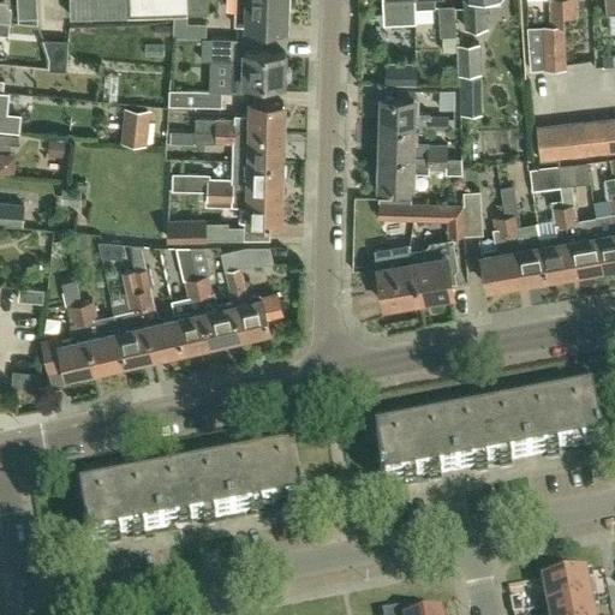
[(36,24),(35,0),(17,0),(18,22),(36,24)]
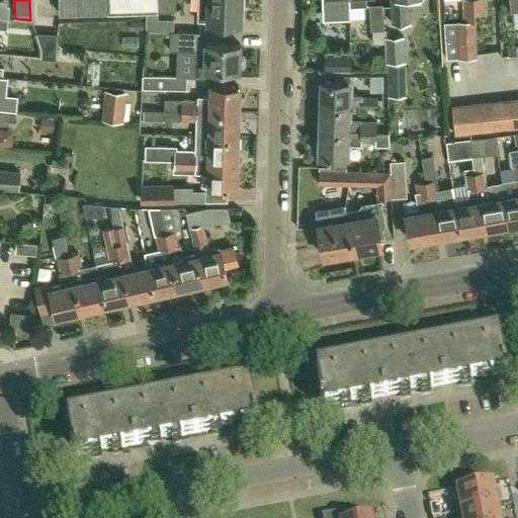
[(146,19),(158,19),(158,12),(174,11),(173,0),(58,0),(59,14),(146,12),(146,19)]
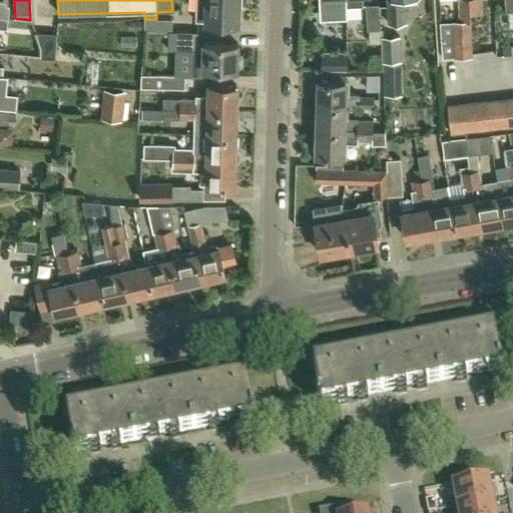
[(238,0),(195,0),(195,21),(237,22),(238,0)]
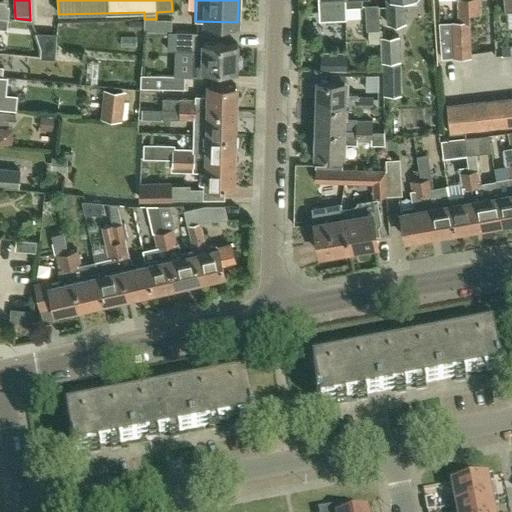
[(344,7),(343,0),(319,0),(321,19),(345,18),(345,6),(344,7)]
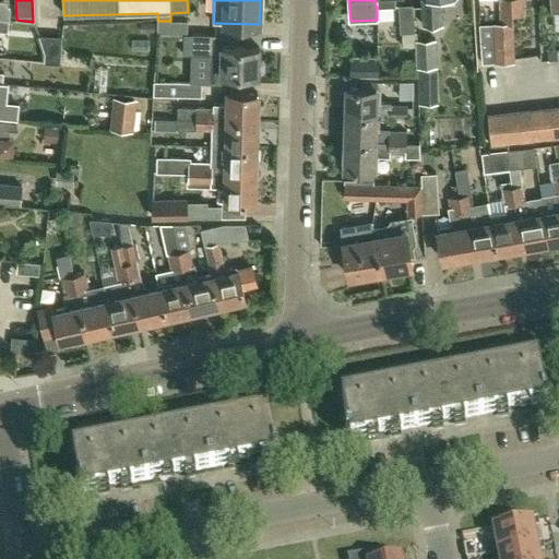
[(421,0),(424,25),(440,24),(439,0),(421,0)]
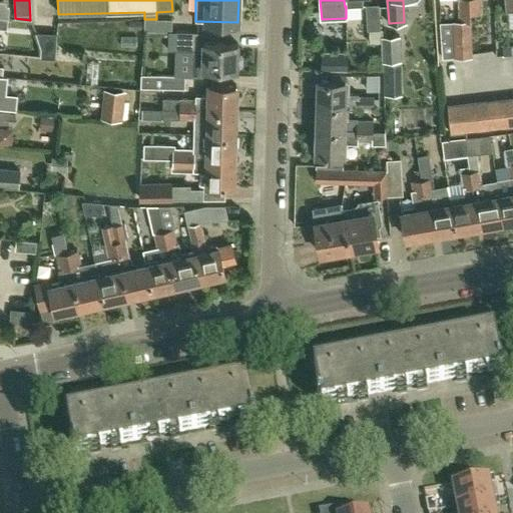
[(458,0),(459,21),(453,22),(455,57),(471,56),(469,14),(470,14),(468,0),(458,0)]
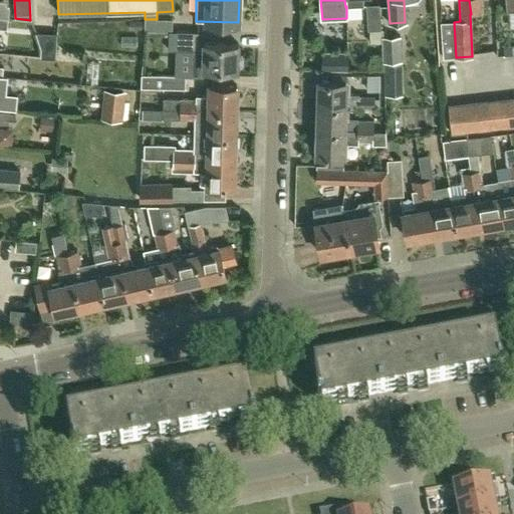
[(469,0),(471,14),(480,13),(479,0),(469,0)]
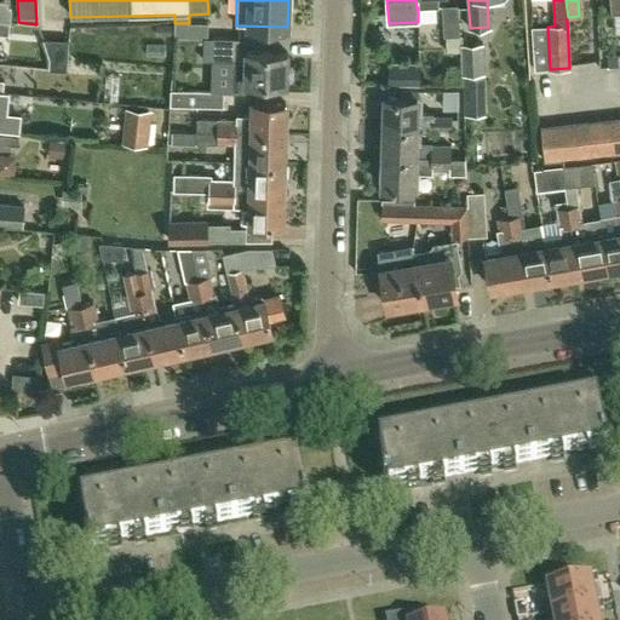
[(619,0),(609,0),(610,16),(619,15),(619,0)]
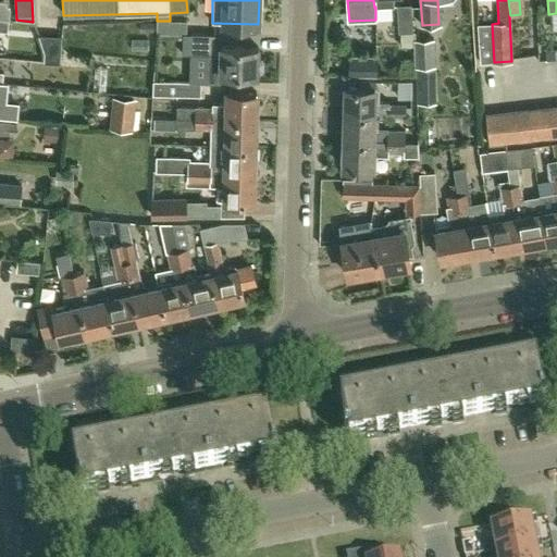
[(0,19),(9,20),(10,9),(3,1),(0,1),(0,19)]
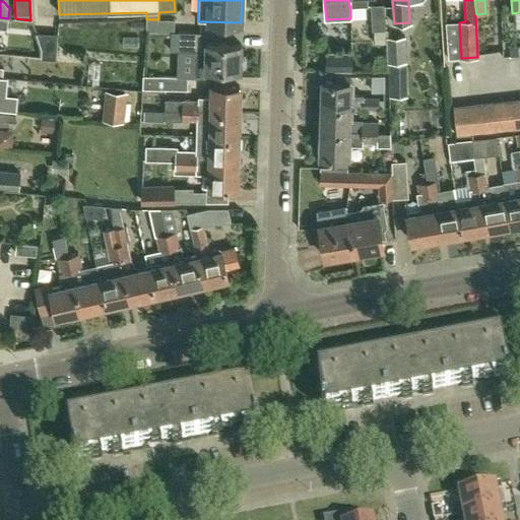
[(385,30),(384,5),(370,5),(372,31),(385,30)]
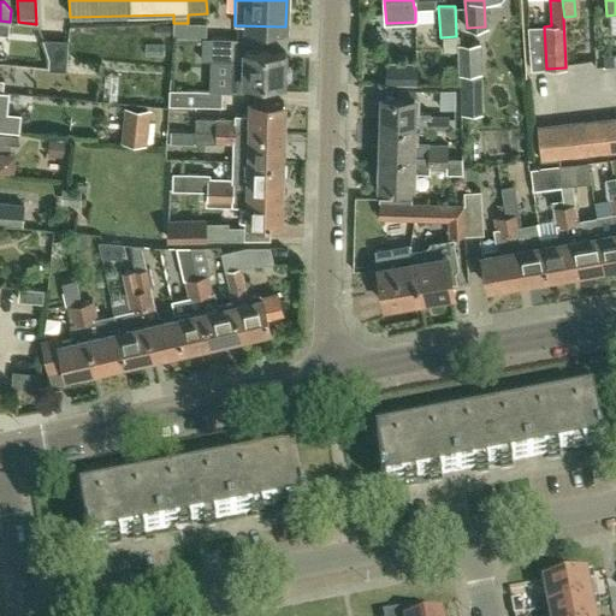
[(0,34),(7,35),(10,22),(0,21),(0,34)]
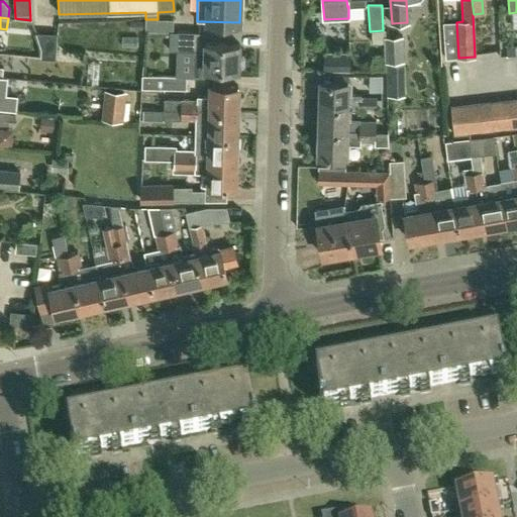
[(173,19),(158,19),(145,19),(144,30),(169,31),(172,31),(173,19)]
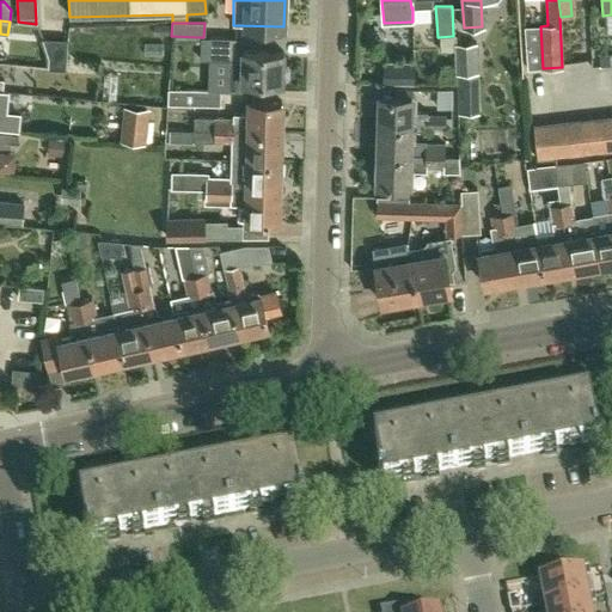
[(154,25),(155,35),(169,35),(169,25),(154,25)]
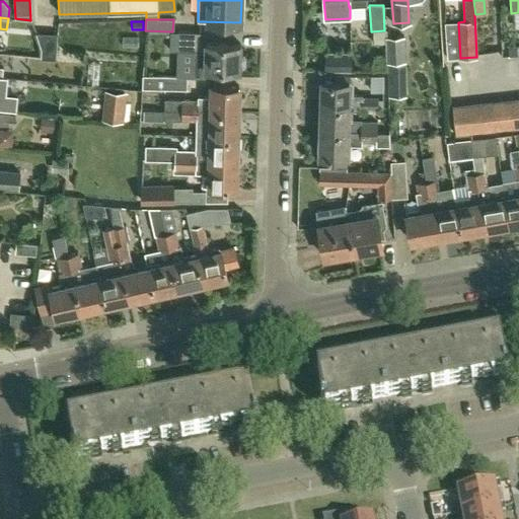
[(169,31),(169,50),(176,50),(177,31),(172,31),(169,31)]
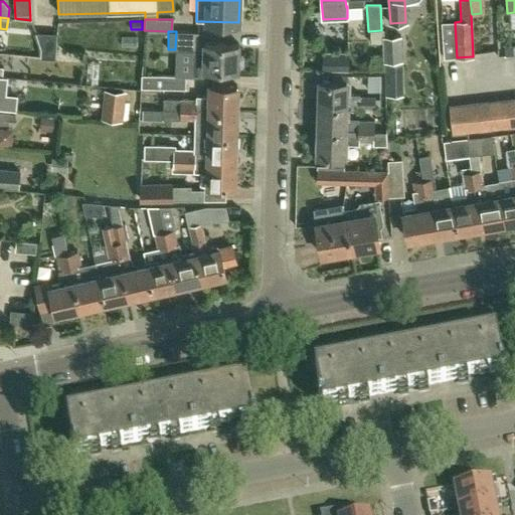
[(175,49),(191,50),(190,76),(204,76),(204,68),(237,69),(237,67),(241,67),(243,65),(243,55),(241,53),(237,53),(237,43),(198,41),(198,32),(176,31),(175,49)]
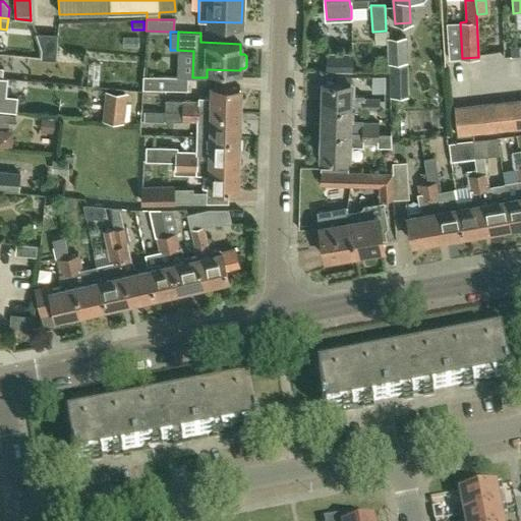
[(57,35),(36,34),(42,49),(41,59),(56,60),(57,35)]
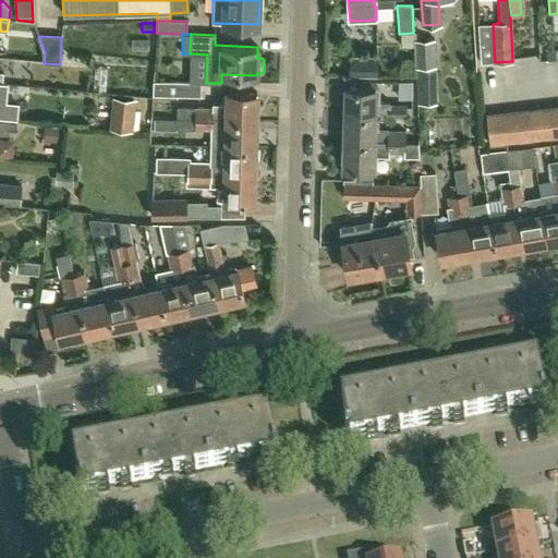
[(149,50),(167,51),(167,36),(149,36),(149,50)]
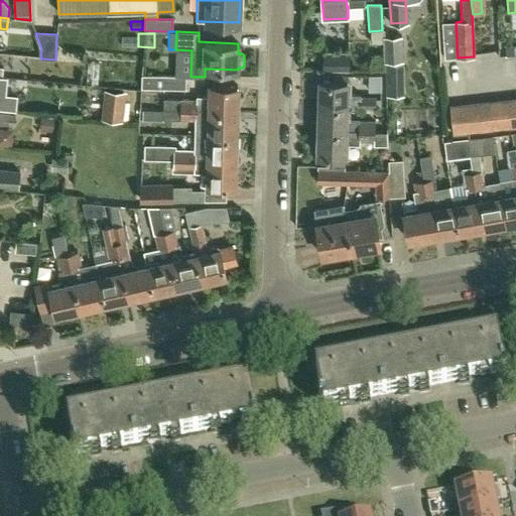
[(404,61),(402,36),(383,37),(385,62),(404,61)]
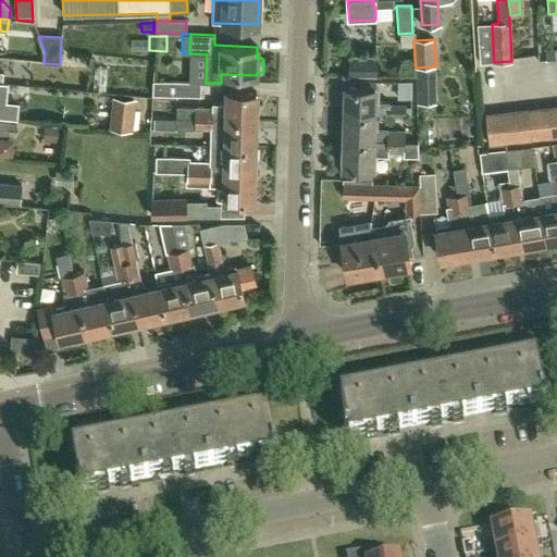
[(556,49),(546,50),(547,59),(556,58),(556,49)]
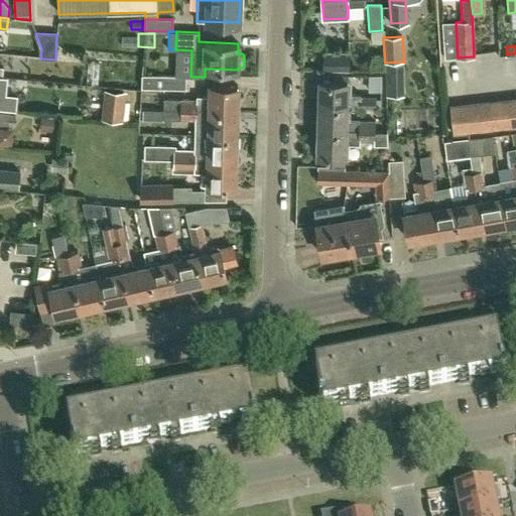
[(324,69),(348,70),(349,52),(324,52),(324,69)]
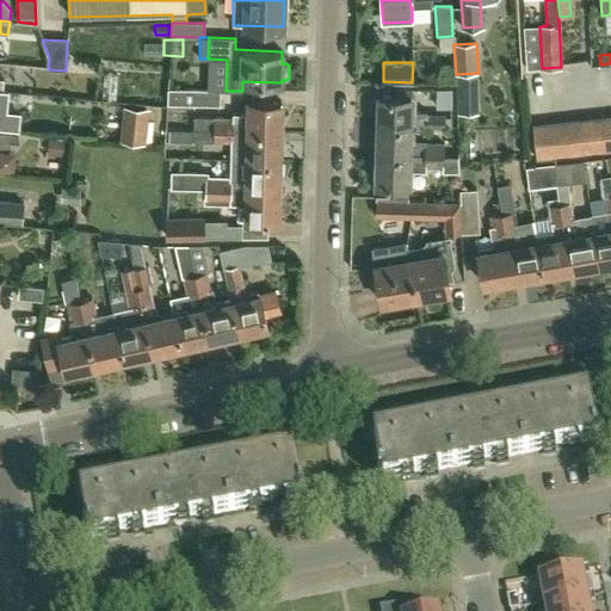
[(29,85),(4,82),(2,91),(0,91),(0,93),(4,93),(4,94),(22,96),(22,94),(29,94),(29,85)]
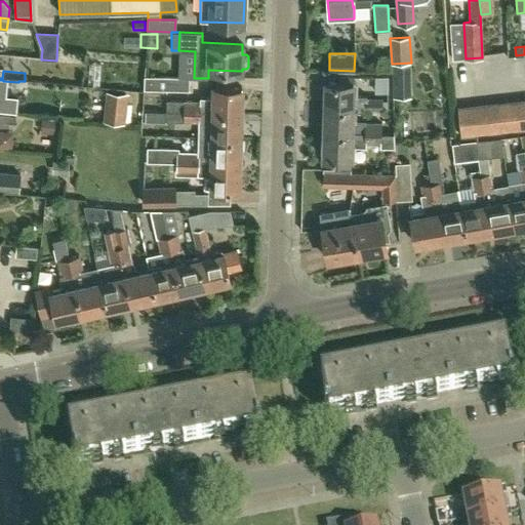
[(190,78),(145,77),(144,89),(190,91),(190,78)]
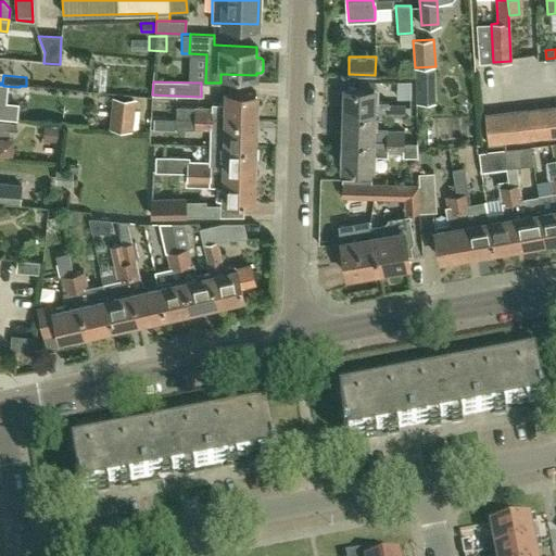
[(373,114),(388,115),(388,104),(388,101),(373,101),(374,87),(344,86),(344,104),(345,104),(345,113),(373,114)]
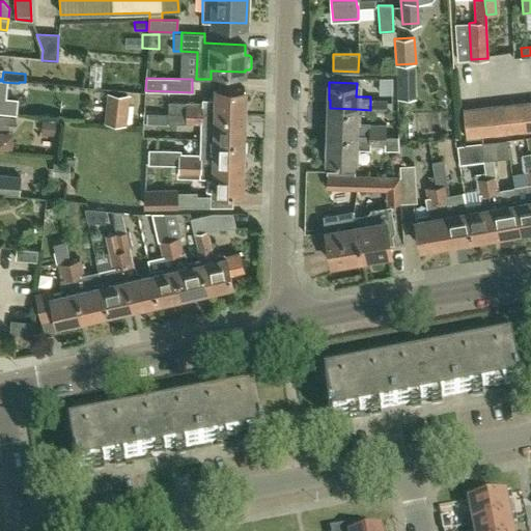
[(242,114),(242,105),(244,105),(244,88),(216,88),(216,101),(202,101),(202,103),(168,103),(168,113),(242,114)]
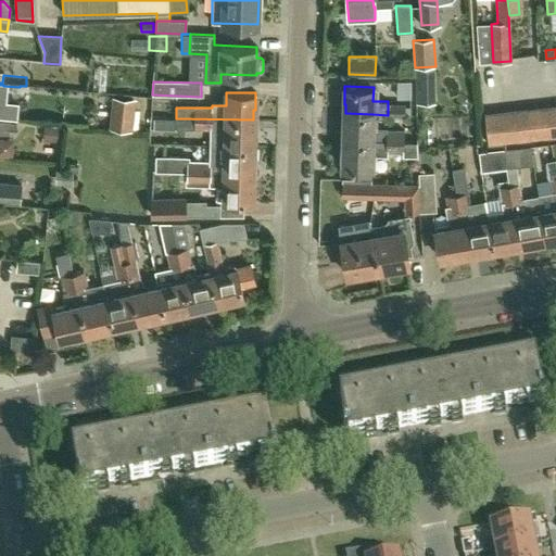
[(0,104),(0,115),(16,116),(17,105),(0,104)]
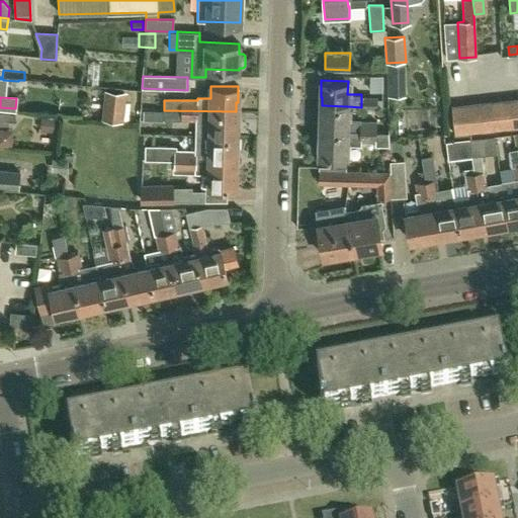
[(361,97),(361,107),(361,108),(377,109),(378,98),(361,97)]
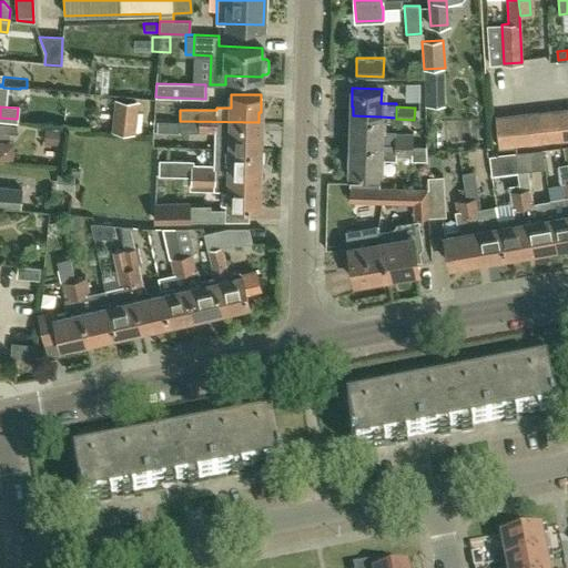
[(565,138),(561,110),(548,111),(551,139),(565,138)]
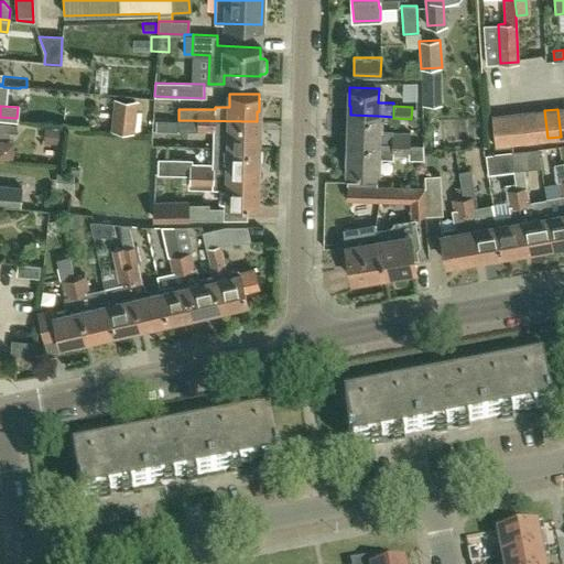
[(548,138),(544,110),(531,111),(534,139),(548,138)]
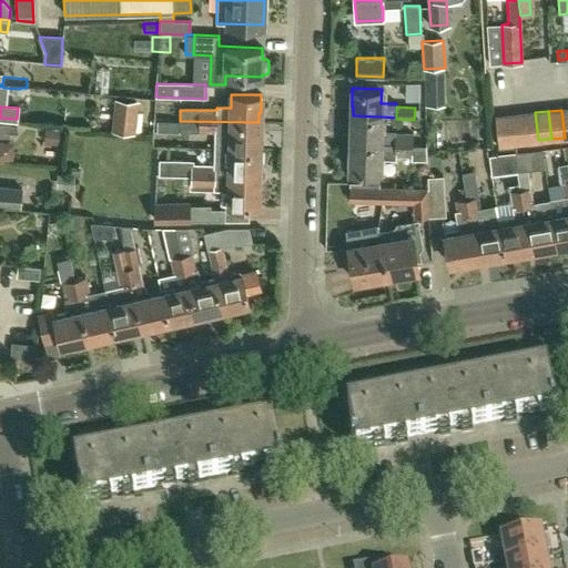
[(538,140),(535,112),(521,114),(525,142),(538,140)]
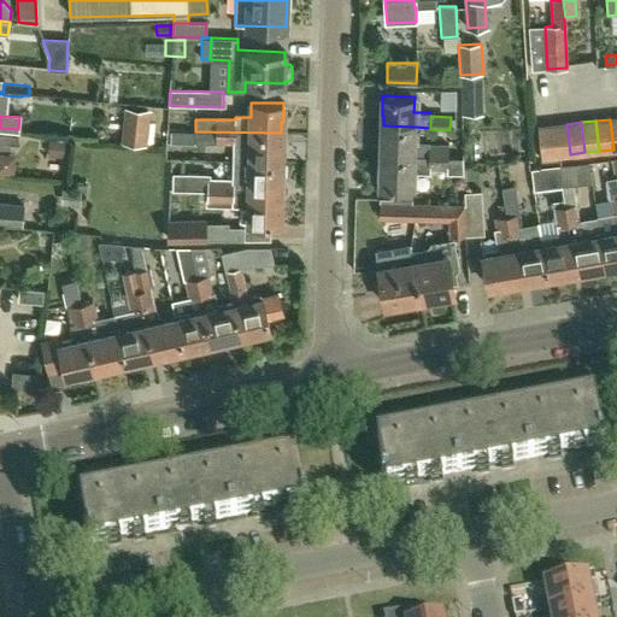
[(570,154),(566,124),(552,125),(556,156),(570,154)]
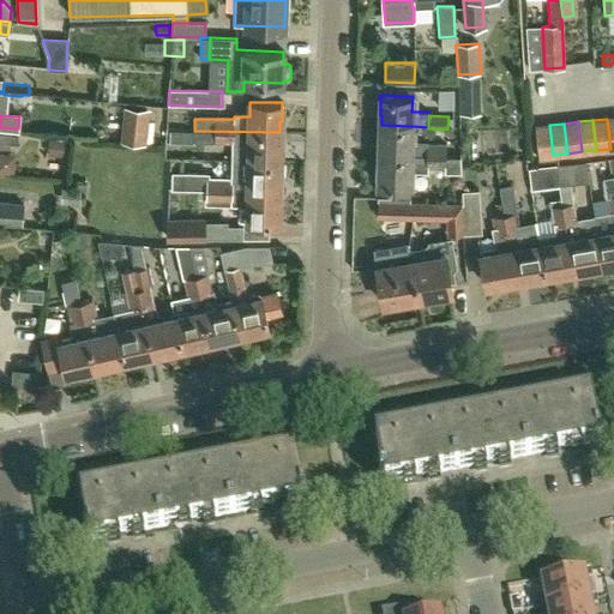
[(413,156),(413,155),(413,142),(410,142),(411,126),(381,125),(379,125),(379,144),(380,144),(380,155),(413,156)]
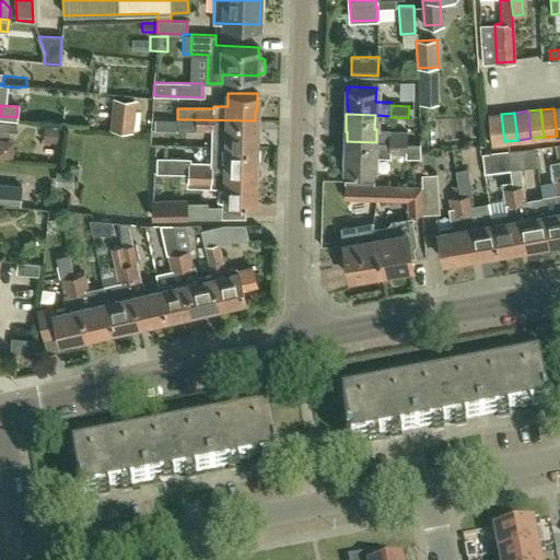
[(504,141),(501,114),(488,115),(491,142),(504,141)]
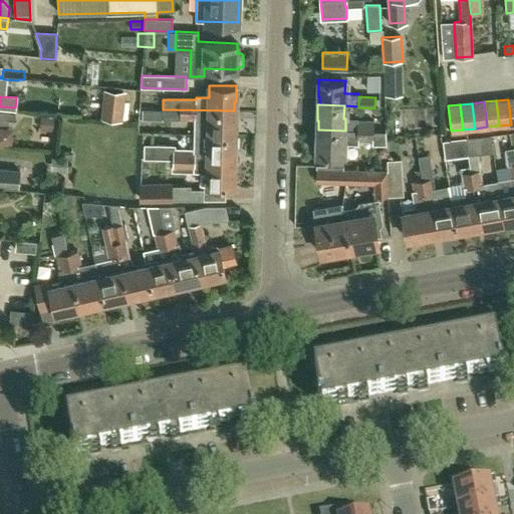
[(105,106),(103,119),(121,121),(123,108),(105,106)]
